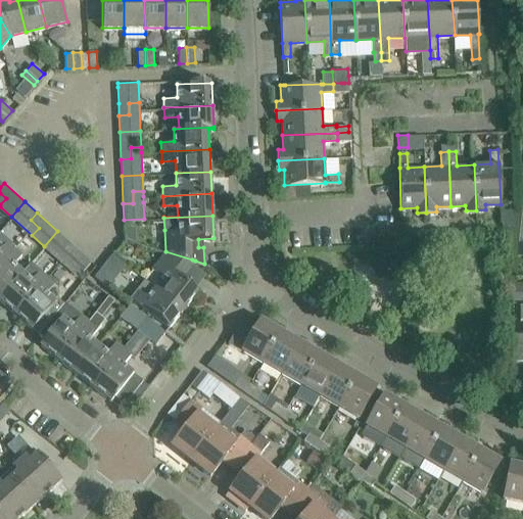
[(63,249),(69,241),(57,231),(44,246),(65,265),(72,256),(63,249)]
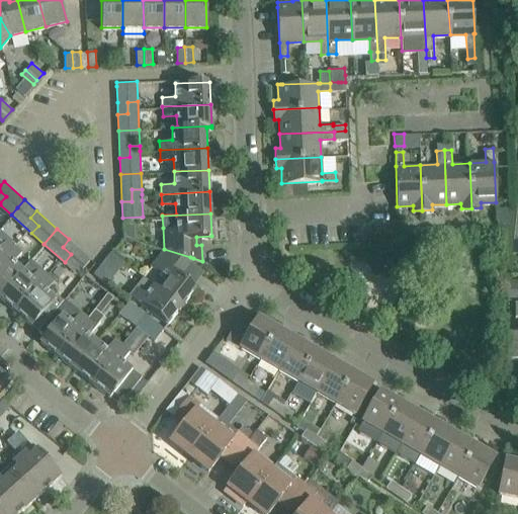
[(0,259),(14,244),(7,238),(0,245),(0,259)]
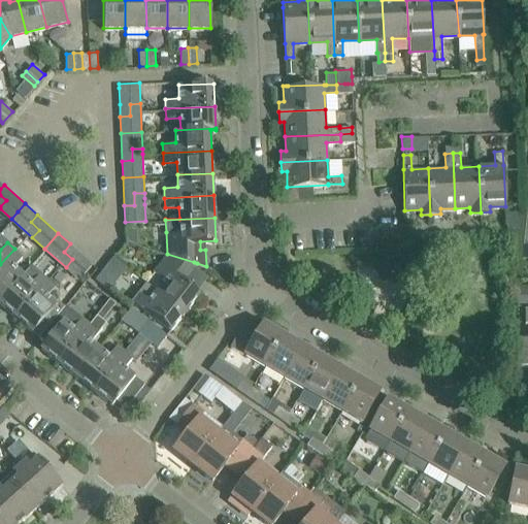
[(92,263),(79,252),(70,243),(64,252),(72,259),(66,267),(78,279),(92,263)]
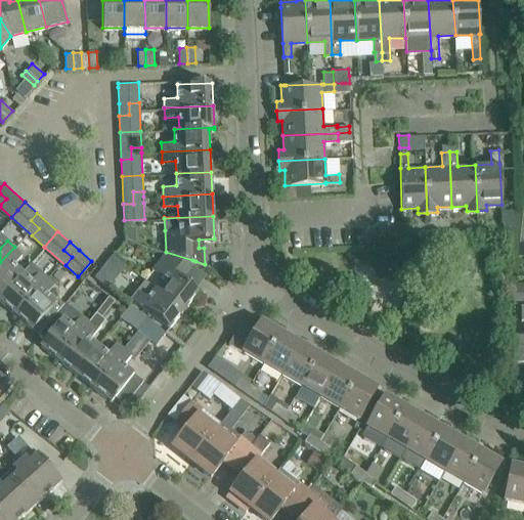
[(0,296),(22,271),(12,263),(22,254),(14,247),(0,262),(0,296)]
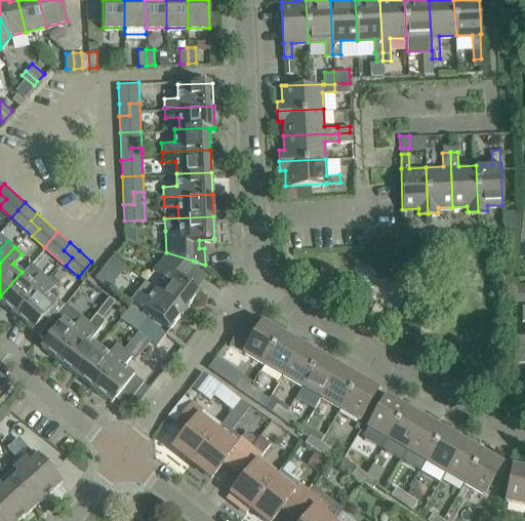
[(193,261),(166,252),(153,270),(163,278),(156,287),(184,310),(198,291),(179,277),(193,261)]
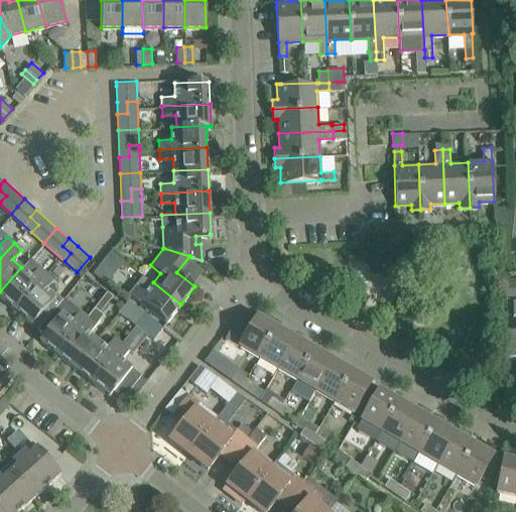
[(111,249),(99,264),(93,271),(109,284),(127,261),(111,249)]
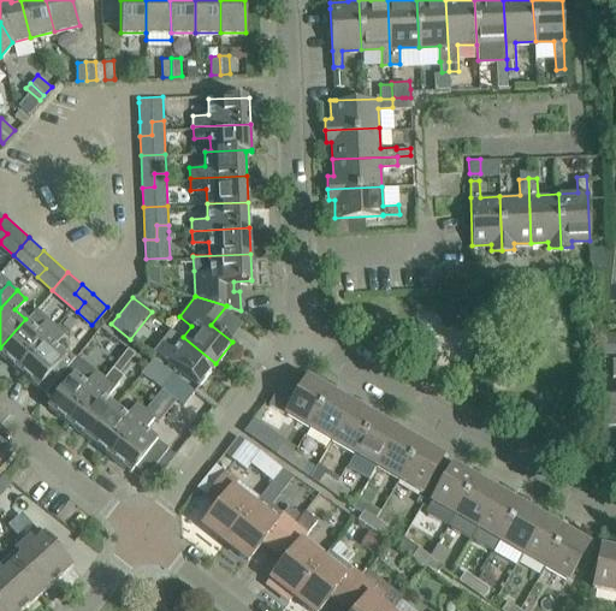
[(25,319),(0,348),(0,351),(18,367),(55,325),(47,316),(36,307),(25,319)]
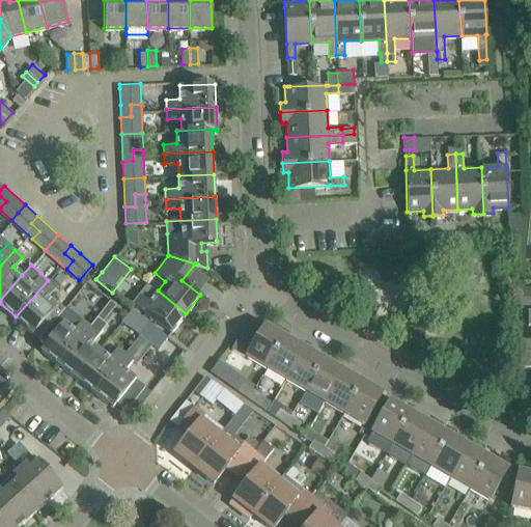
[(48,280),(16,316),(32,332),(38,326),(44,331),(63,306),(59,302),(58,289),(48,280)]
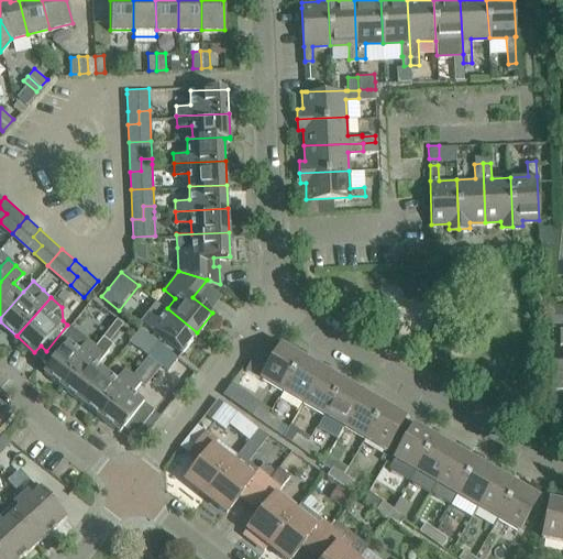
[(147,309),(141,319),(164,338),(181,351),(197,332),(167,308),(156,299),(147,309)]
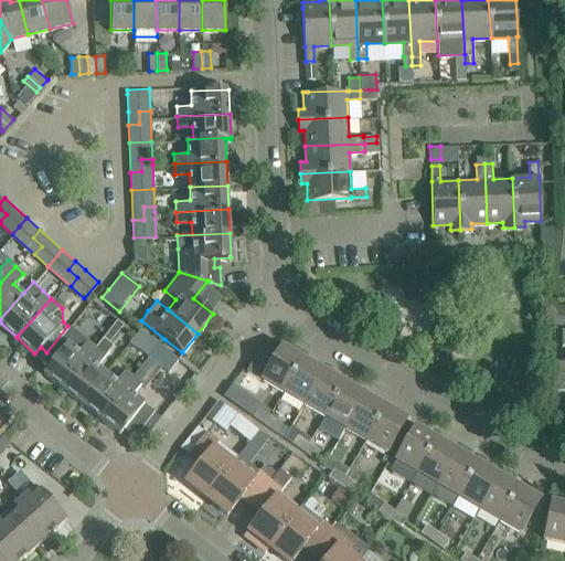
[(564,307),(554,308),(554,321),(564,321),(564,307)]
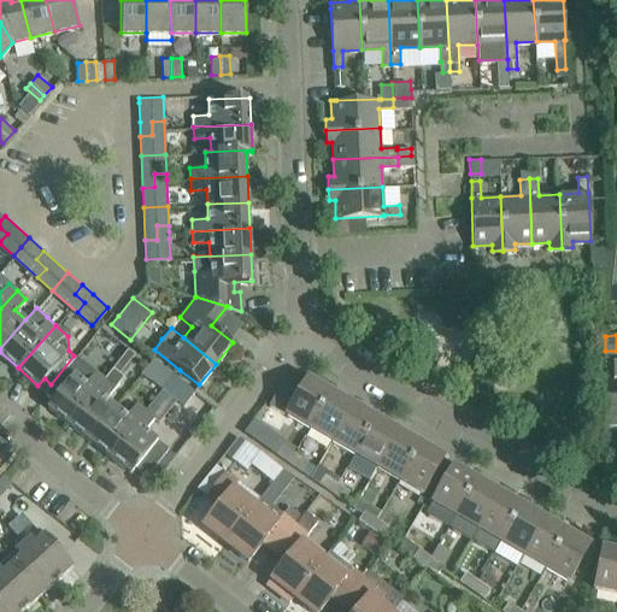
[(113,365),(69,422),(89,439),(115,406),(104,396),(113,384),(115,386),(124,374),(119,371),(135,351),(129,346),(113,365)]
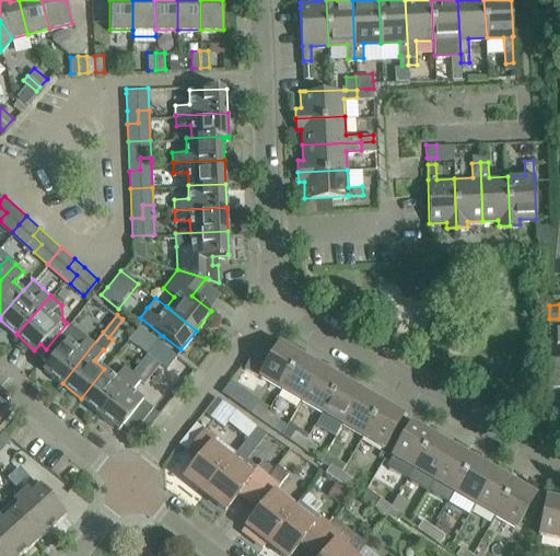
[(67,323),(46,349),(41,356),(48,362),(44,368),(62,383),(103,332),(94,342),(86,336),(85,337),(68,322),(67,323)]
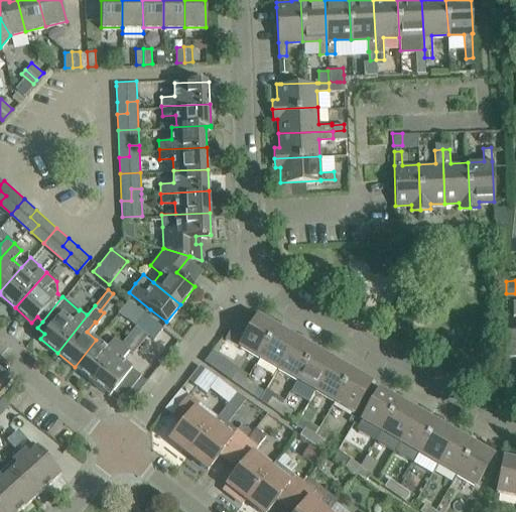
[(118,310),(128,299),(128,298),(124,302),(120,299),(113,306),(118,310)]
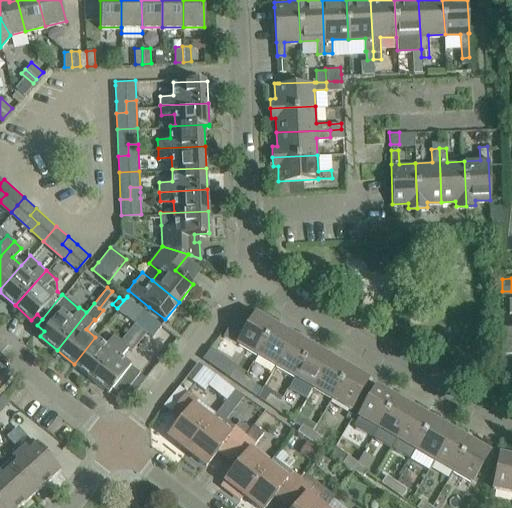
[(117,308),(125,314),(125,313),(133,319),(142,308),(134,302),(135,301),(127,296),(127,297),(117,308)]
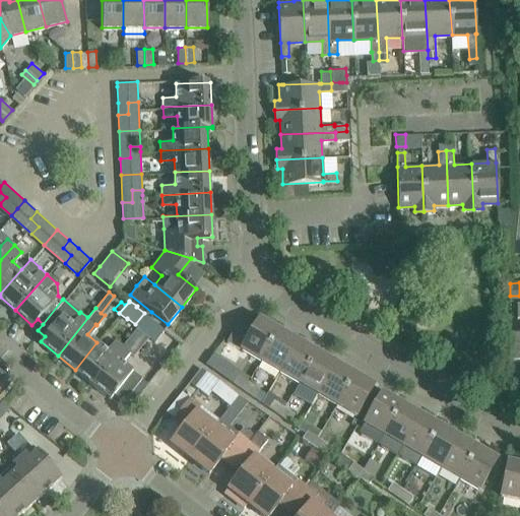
[(519,331),(510,331),(509,331),(508,358),(519,358),(519,302),(517,302),(516,318),(519,318),(519,331)]
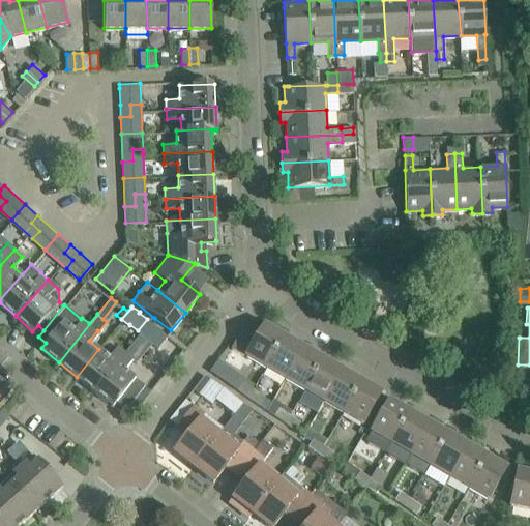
[(167,335),(151,322),(147,319),(138,330),(158,347),(167,335)]
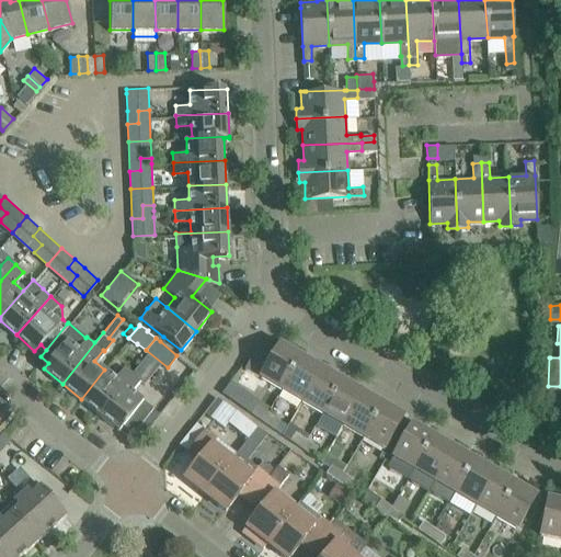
[(258,344),(244,367),(281,388),(300,354),(279,342),(273,353),(258,344)]
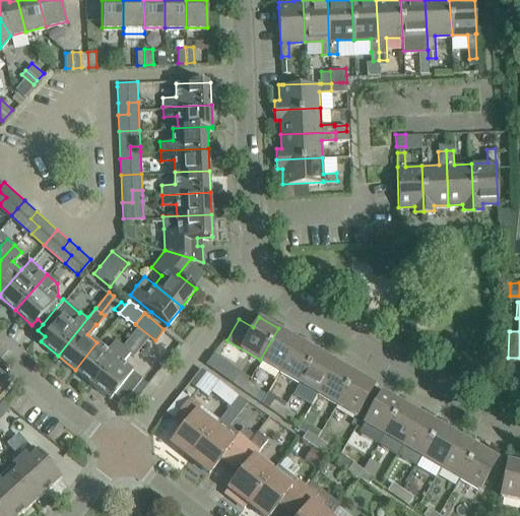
[(298,339),(278,328),(260,360),(279,371),(298,339)]
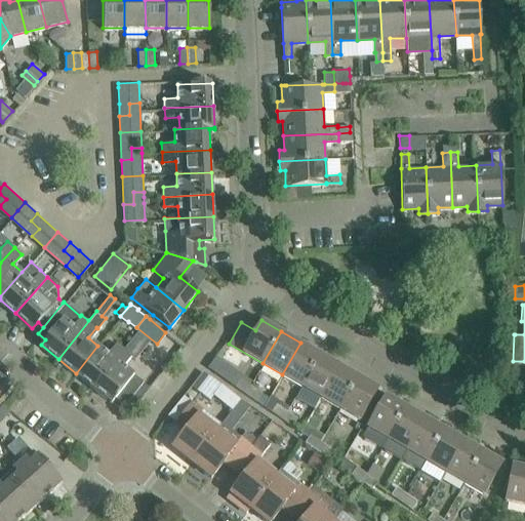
[(76,373),(93,387),(123,348),(116,343),(108,353),(97,346),(76,373)]
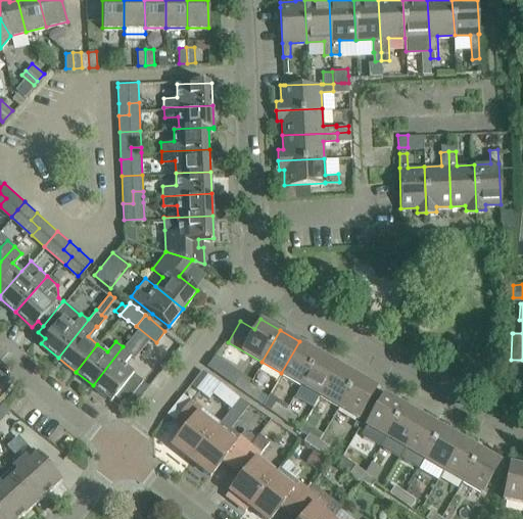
[(319,352),(299,341),(281,373),(300,384),(319,352)]
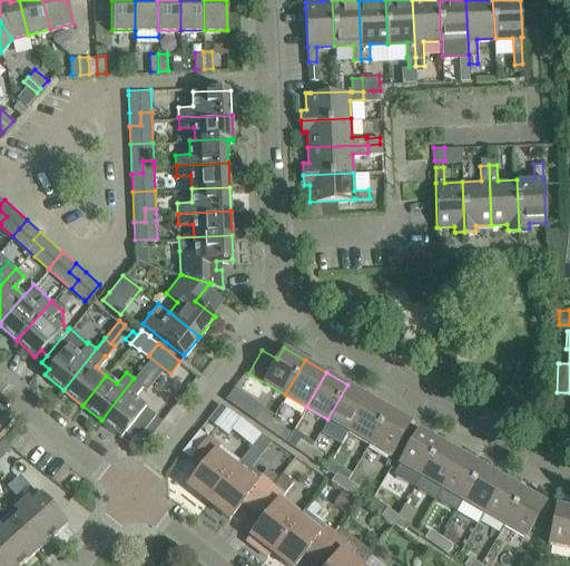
[(134,378),(101,420),(121,436),(125,431),(145,406),(134,397),(143,384),(134,378)]
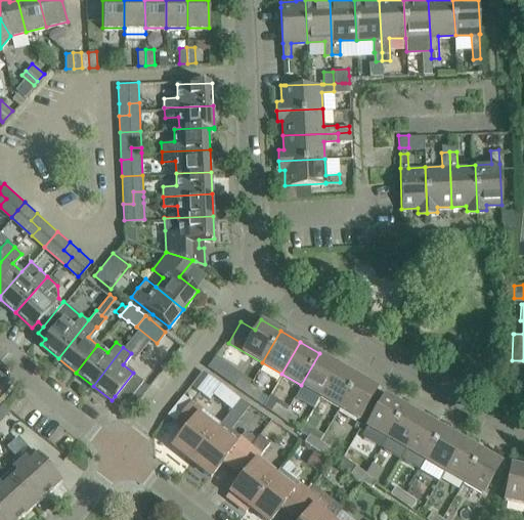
[(338,364),(319,353),(301,385),(319,396),(338,364)]
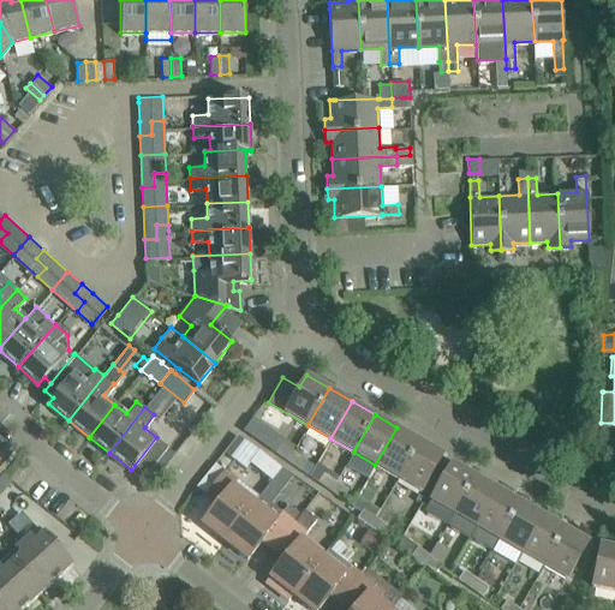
[(375,465),(398,478),(419,441),(396,428),(375,465)]
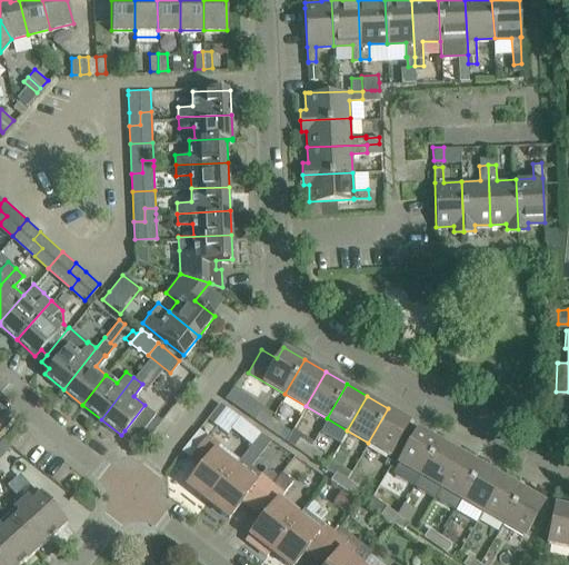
[(231,426),(251,443),(260,432),(240,415),(220,400),(208,416),(227,432),(231,426)]
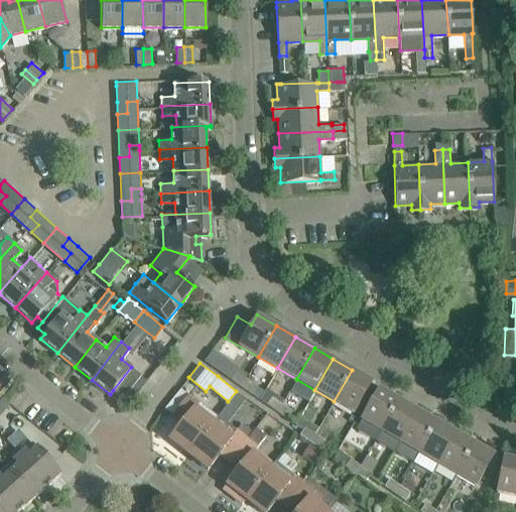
[(334,401),(353,412),(371,381),(352,370),(334,401)]
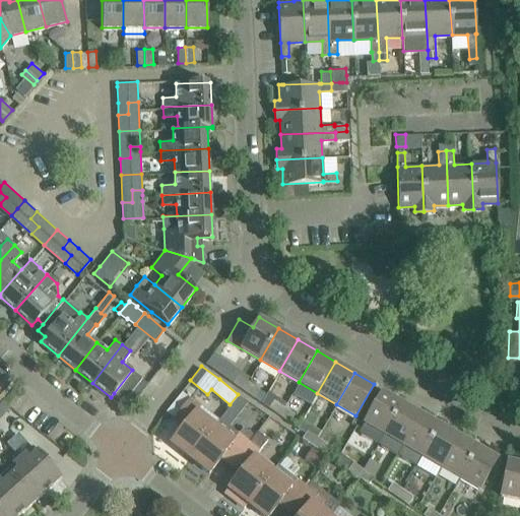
[(243,388),(248,380),(238,374),(233,381),(243,388)]
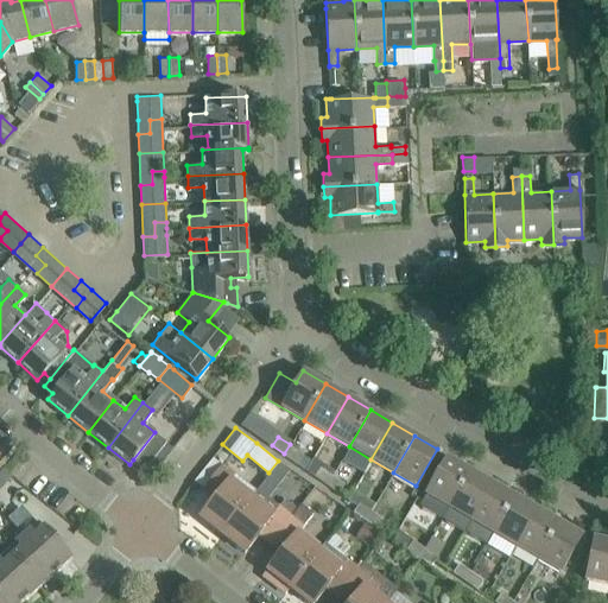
[(284,454),(296,462),(303,454),(290,444),(284,454)]
